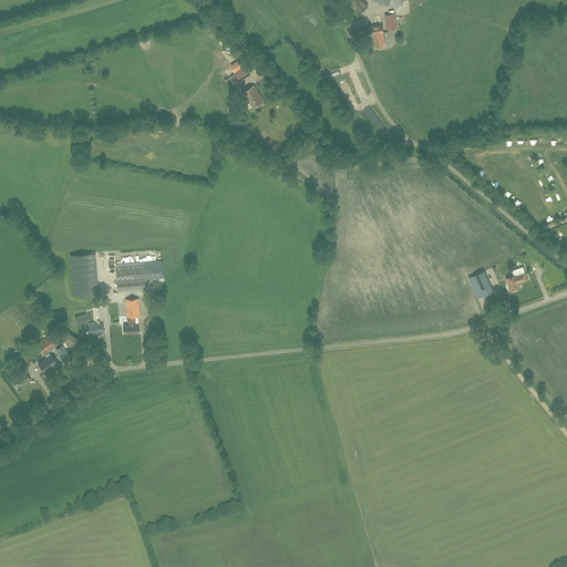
[(342,0),(359,16),(368,6),(361,0),(342,0)]
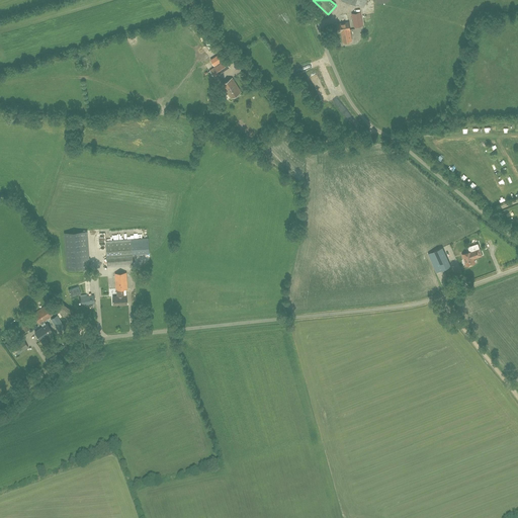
[(360,12),(352,14),(354,27),(363,25),(360,12)]
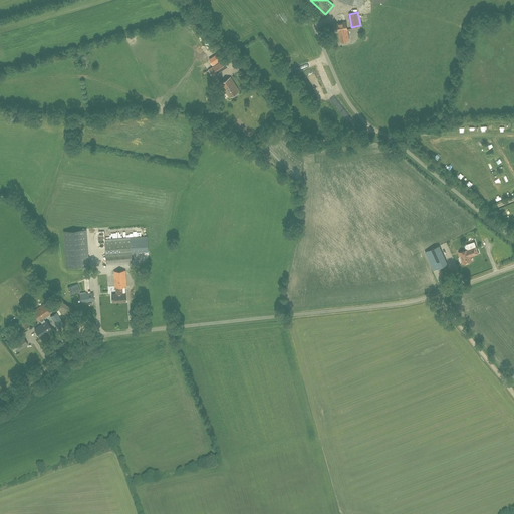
[(338,31),(341,42),(349,40),(347,30),(347,29),(345,22),(334,24),(336,32),(338,31)]
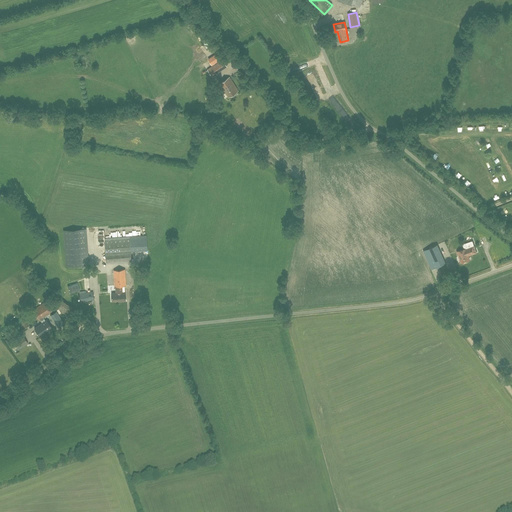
[(208,70),(209,72),(211,74),(226,65),(223,60),(208,70)]
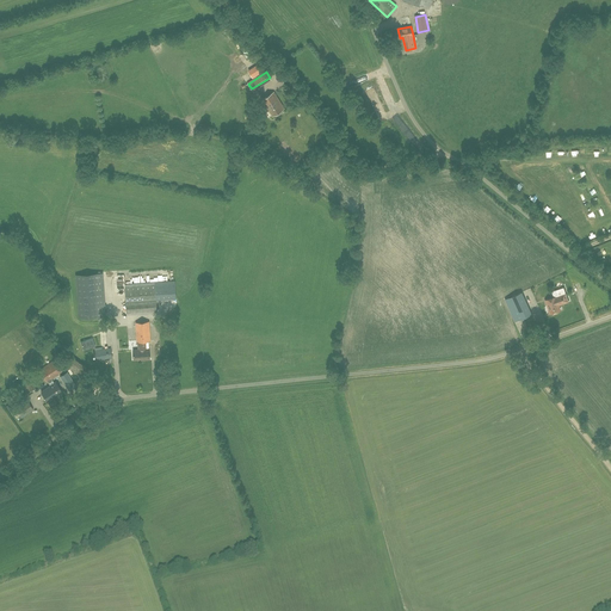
[(273,92),(266,97),(263,100),(272,116),(284,109),(273,92)]
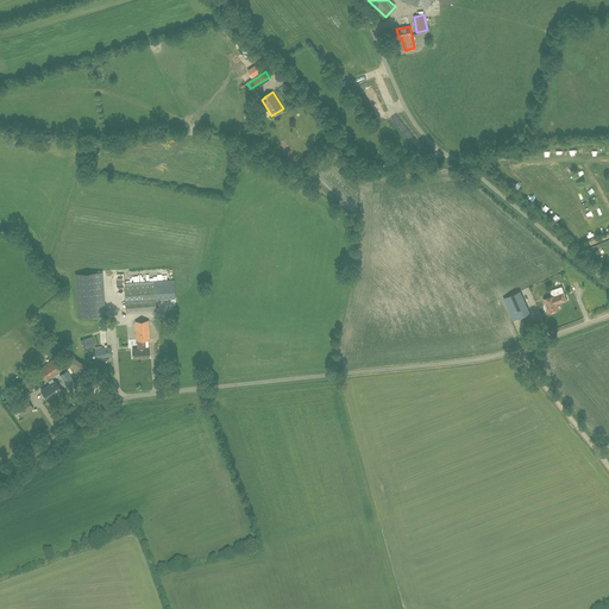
[(393,118),(399,126),(402,123),(397,115),(393,118)]
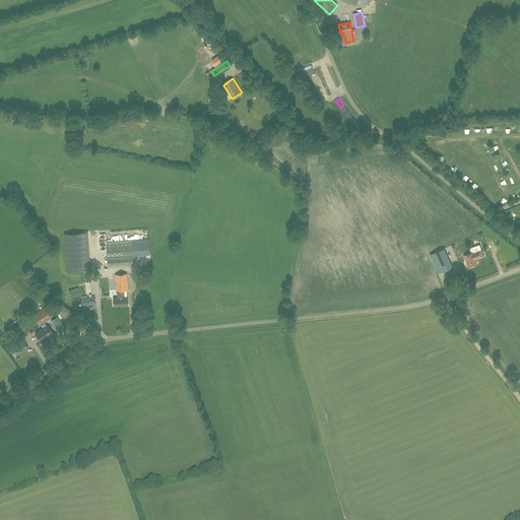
[(65,235),(67,271),(85,269),(82,233),(65,235)]
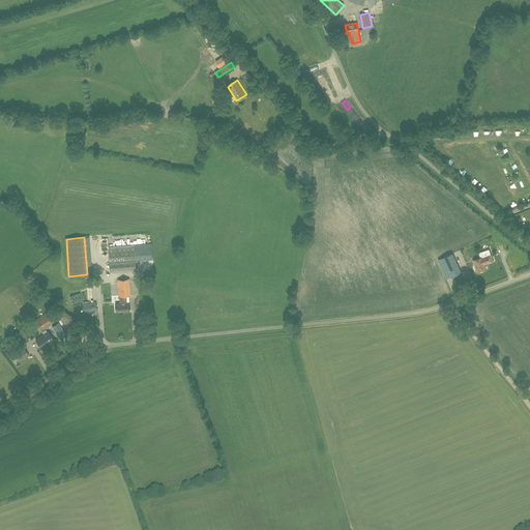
[(135,244),(108,246),(110,272),(137,270),(136,261),(135,244)]
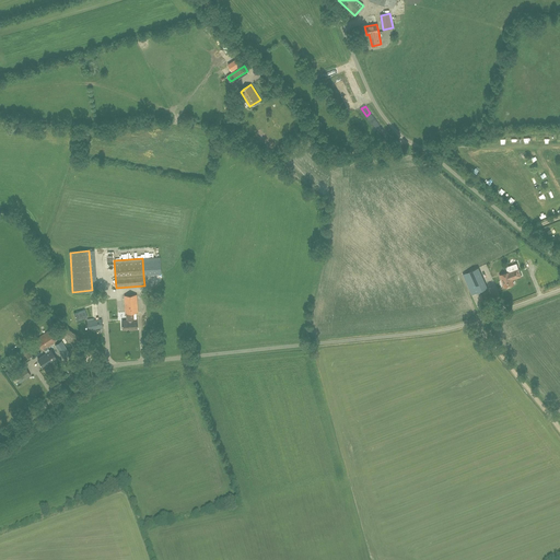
[(471,295),(487,289),(478,268),(463,275),(471,295)]
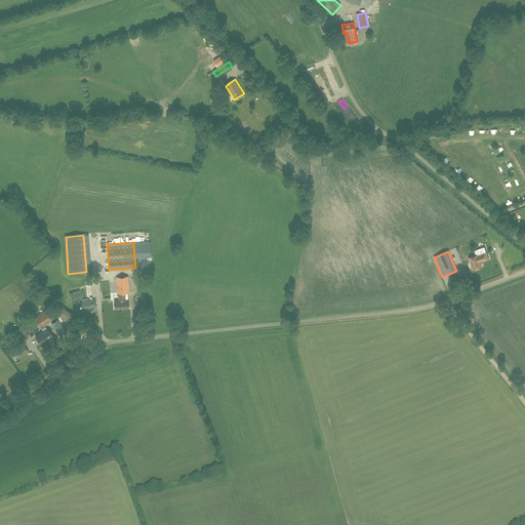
[(480,263),(488,259),(486,252),(478,255),(477,255),(469,258),(473,270),(482,267),(480,263)]
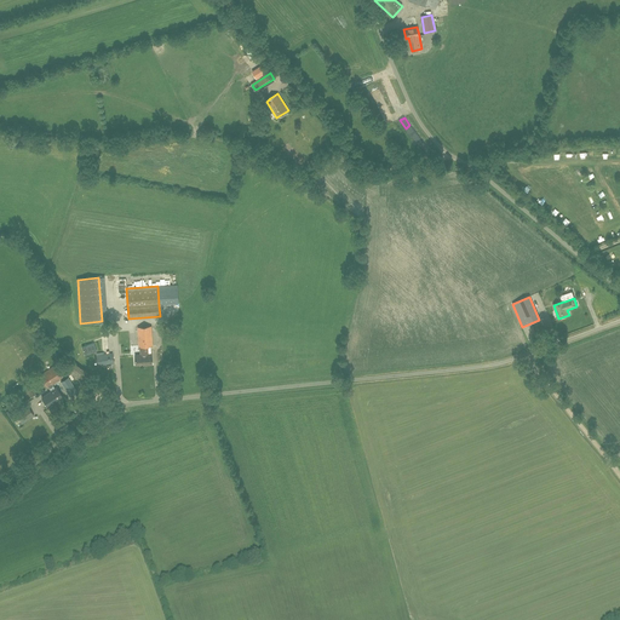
[(141,346),(141,348),(141,355),(136,355),(136,365),(147,363),(147,365),(151,365),(151,354),(148,355),(147,346),(153,346),(151,327),(137,328),(138,346),(141,346)]
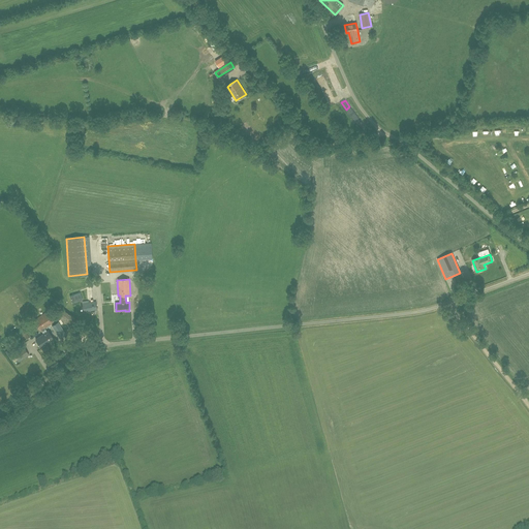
[(69,297),(72,304),(83,300),(80,292),(69,297)]
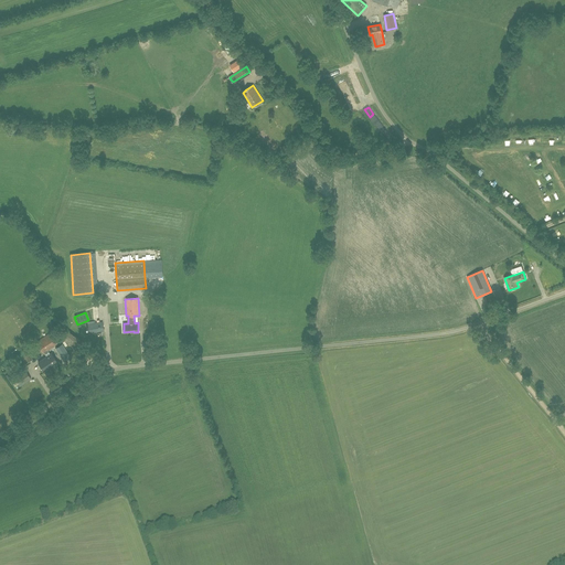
[(43,318),(40,321),(48,330),(51,327),(43,318)]
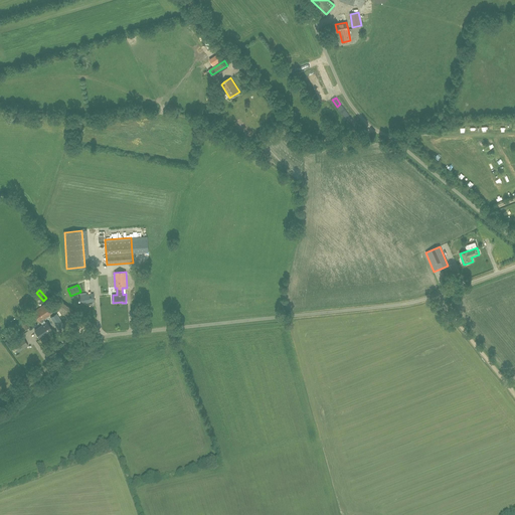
[(81,304),(95,302),(94,294),(80,296),(81,304)]
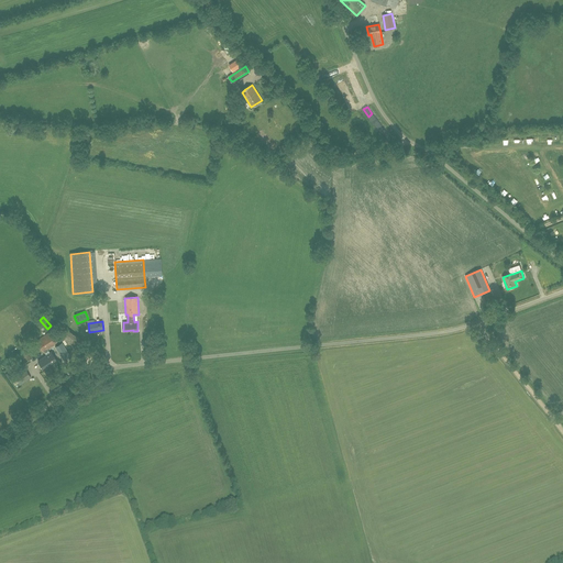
[(74,346),(79,339),(64,328),(58,335),(74,346)]
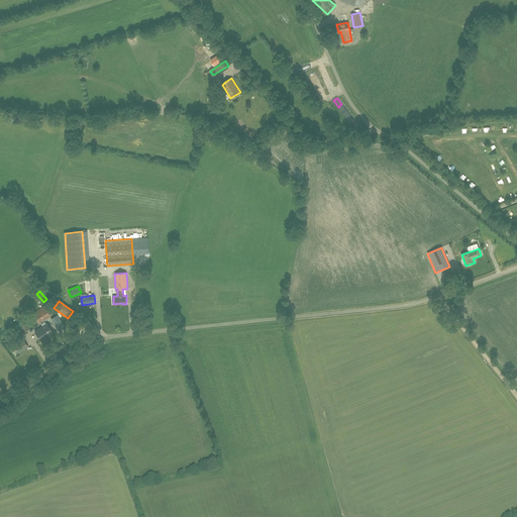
[(39,339),(44,335),(52,331),(46,323),(45,324),(43,321),(48,317),(53,314),(46,304),(32,314),(38,323),(39,323),(42,326),(34,331),(39,339)]
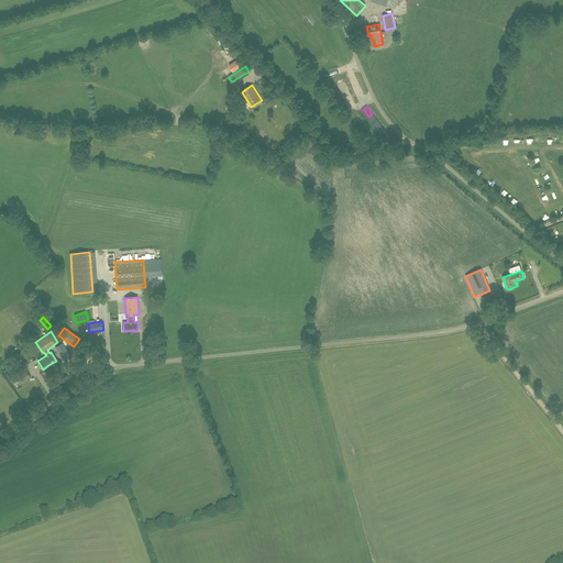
[(64,360),(69,356),(62,343),(55,348),(64,360)]
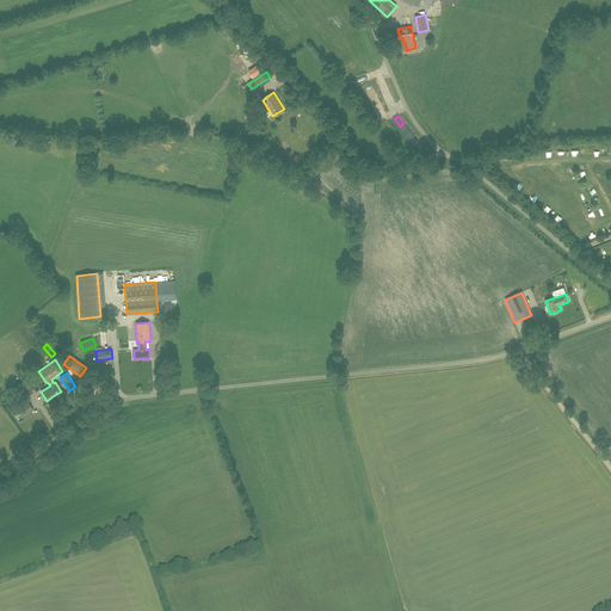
[(29,393),(35,389),(31,383),(25,387),(29,393)]
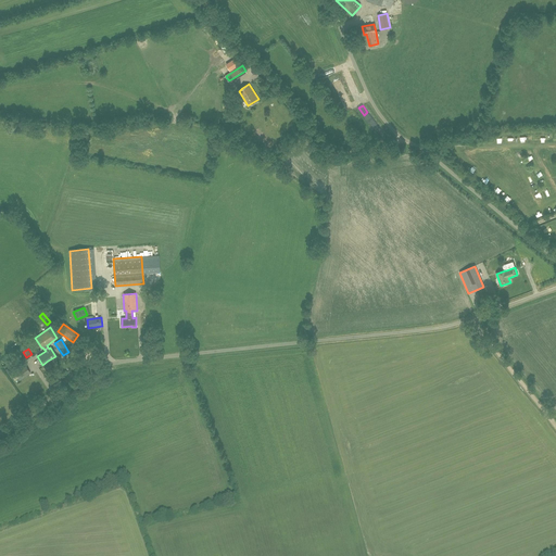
[(21,363),(12,369),(20,380),(30,373),(25,365),(23,366),(21,363)]
